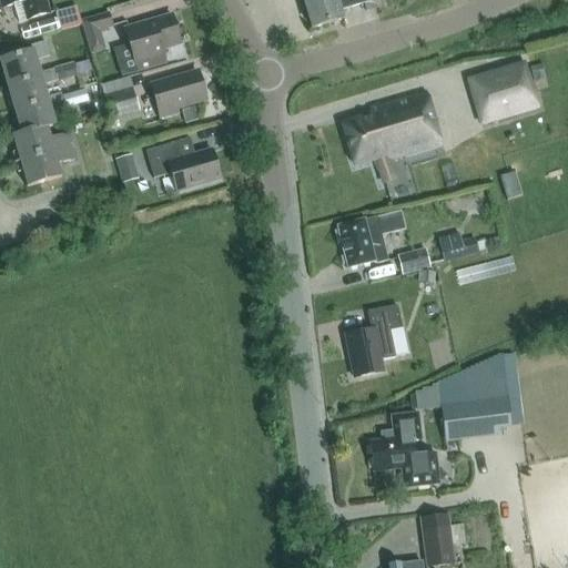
[(0,0),(0,4),(1,10),(22,3),(28,22),(47,17),(42,0),(0,0)]
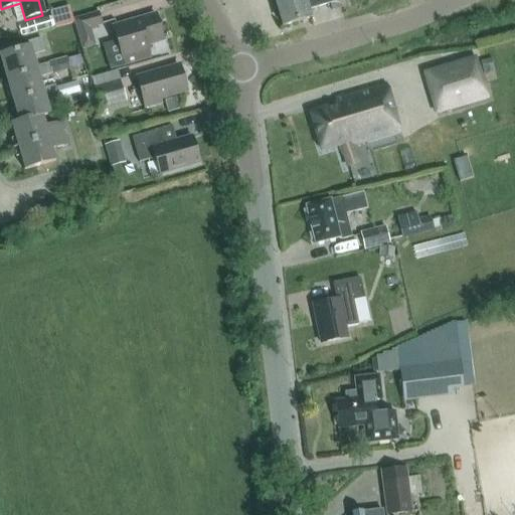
[(274,0),(282,26),(309,18),(306,9),(337,0),(274,0)]
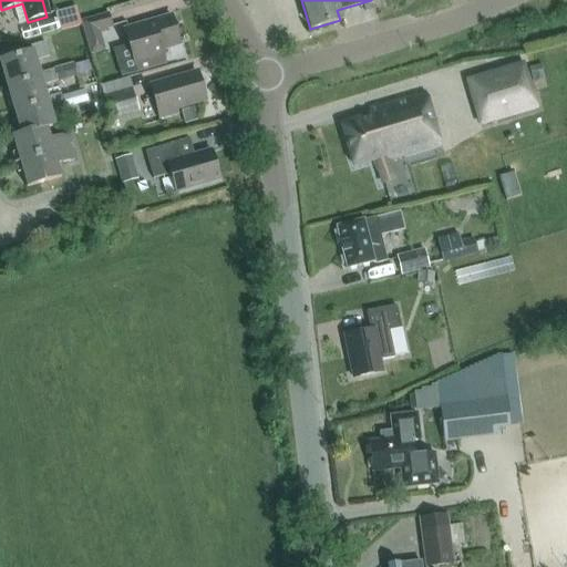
[(78,24),(73,11),(58,16),(61,29),(78,24)]
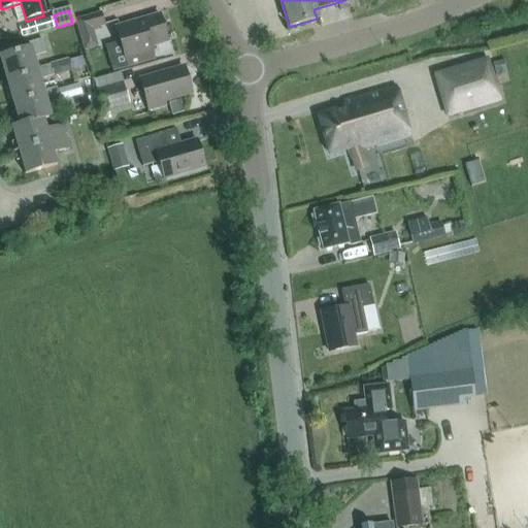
[(100,13),(76,20),(85,50),(97,46),(92,29),(103,26),(100,13)]
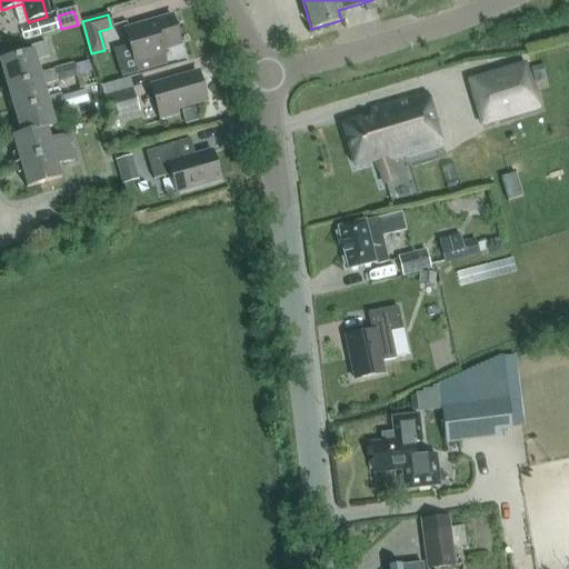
[(180,45),(172,17),(125,30),(137,71),(166,62),(162,50),(180,45)]
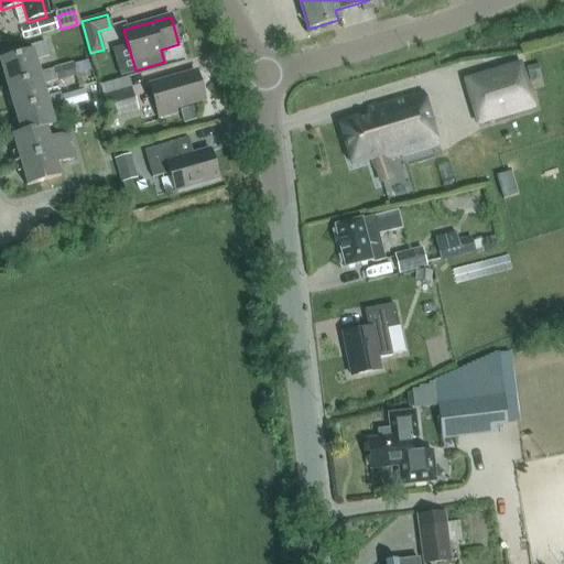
[(57,30),(54,19),(28,26),(29,29),(31,39),(57,30)]
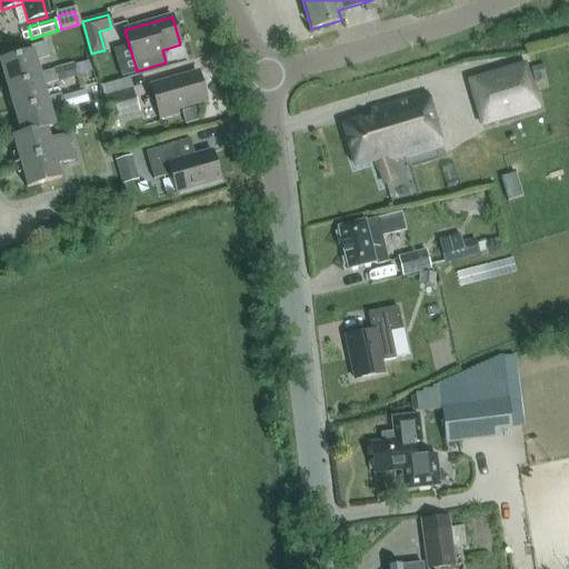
[(0,70),(5,87),(42,76),(42,72),(38,59),(49,56),(46,42),(30,47),(31,52),(0,61),(0,70)]
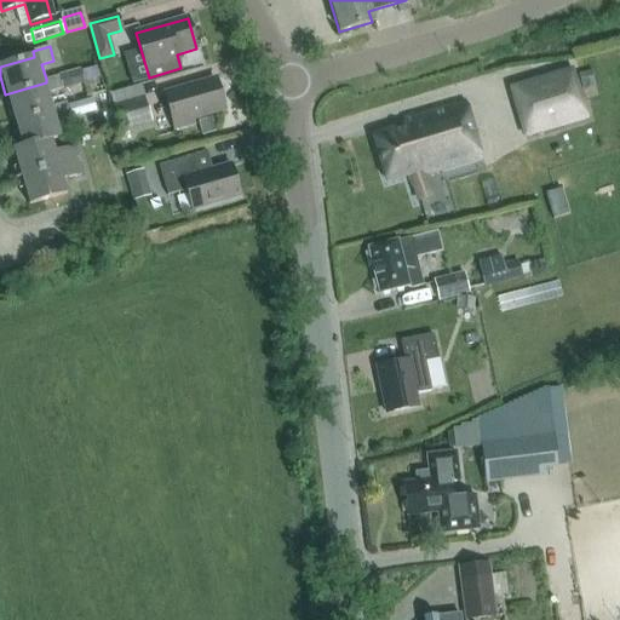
[(202,49),(182,55),(187,70),(207,63),(202,49)]
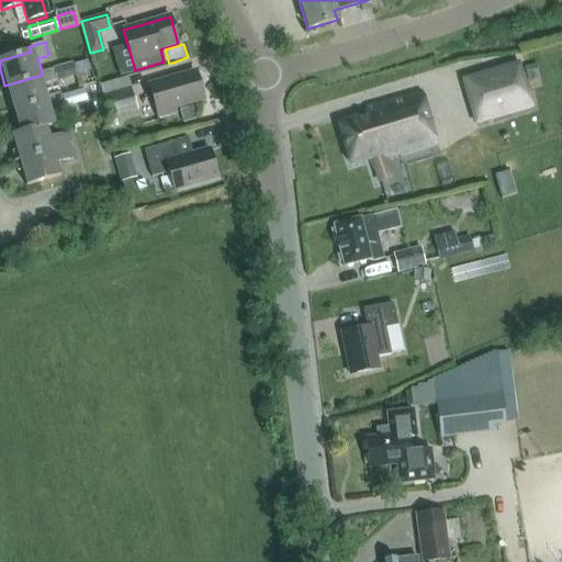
[(42,75),(4,86),(12,111),(49,100),(48,96),(45,82),(56,79),(57,82),(77,77),(74,65),(53,70),(53,68),(42,71),(42,75)]
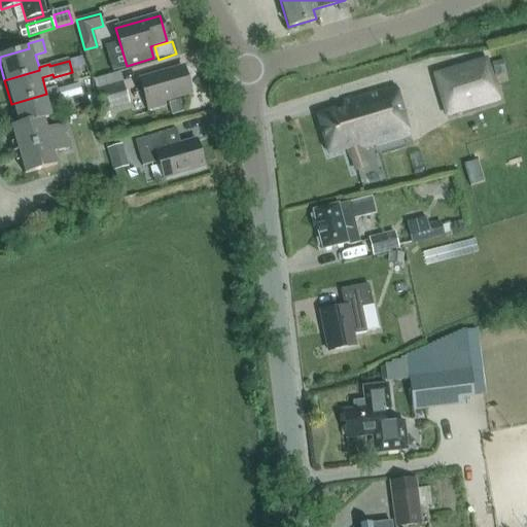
[(486,62),(435,77),(448,116),(479,106),(475,94),(494,89),(486,62)]
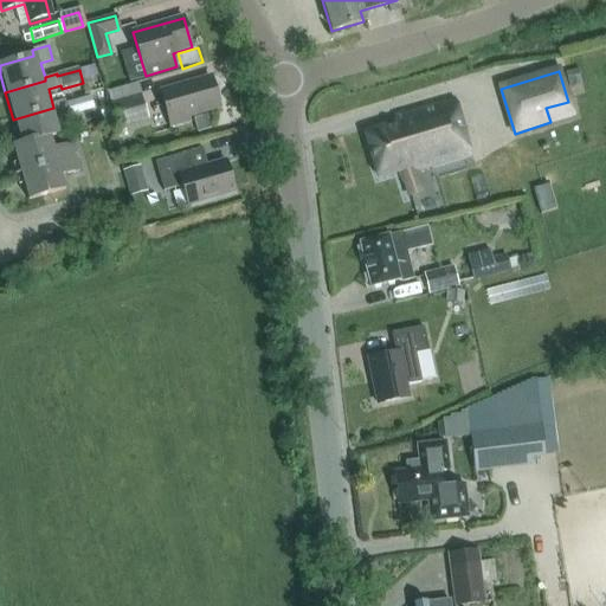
[(211,77),(161,91),(171,127),(189,121),(188,116),(219,107),(211,77)]
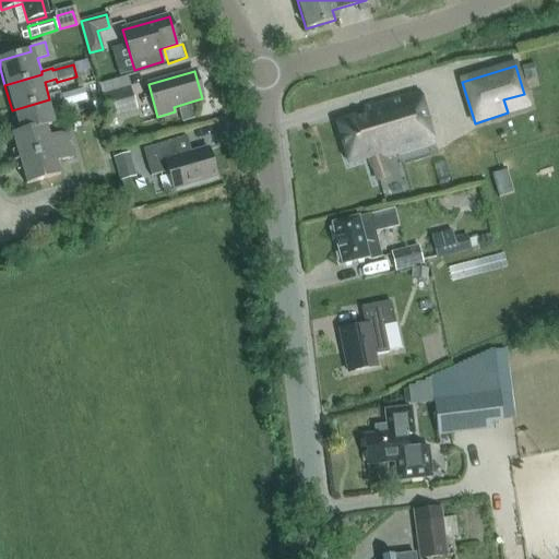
[(137,107),(130,87),(103,95),(108,115),(137,107)]
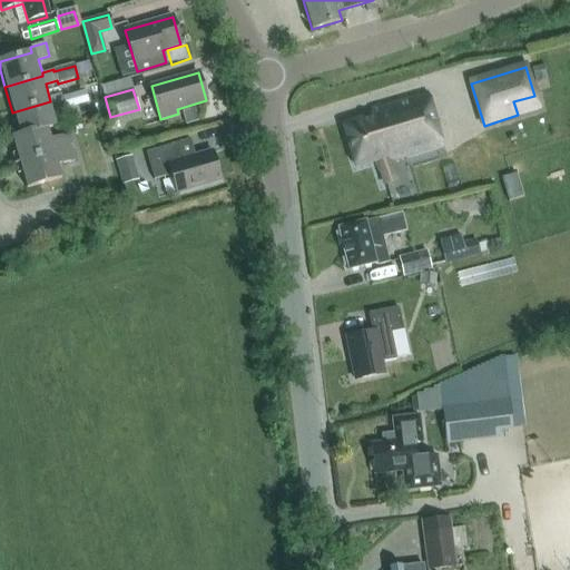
[(88,102),(85,90),(62,97),(66,109),(88,102)]
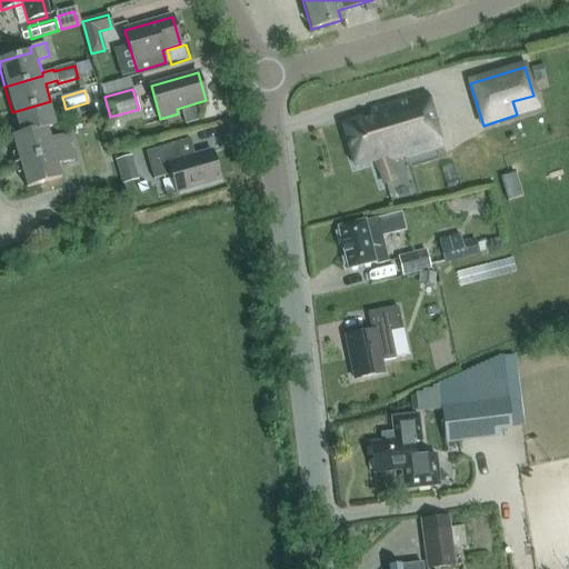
[(60,93),(49,97),(50,101),(12,112),(19,137),(57,125),(52,109),(63,106),(60,93)]
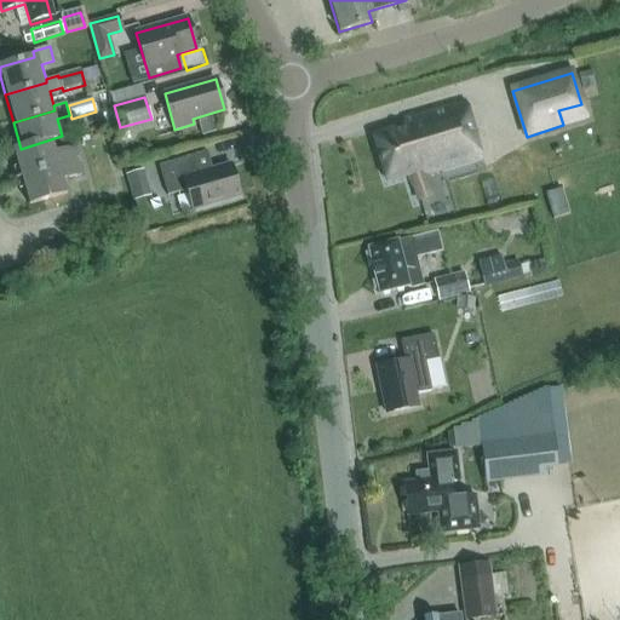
[(405,120),(406,126),(374,136),(388,181),(408,174),(413,188),(415,187),(419,200),(430,196),(424,176),(480,160),(464,103),(405,120)]
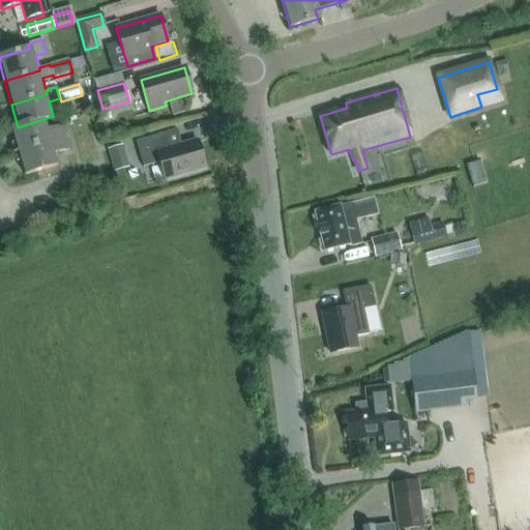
[(53,116),(18,127),(10,129),(17,151),(68,136),(65,125),(48,130),(45,120),(54,117),(53,116)]
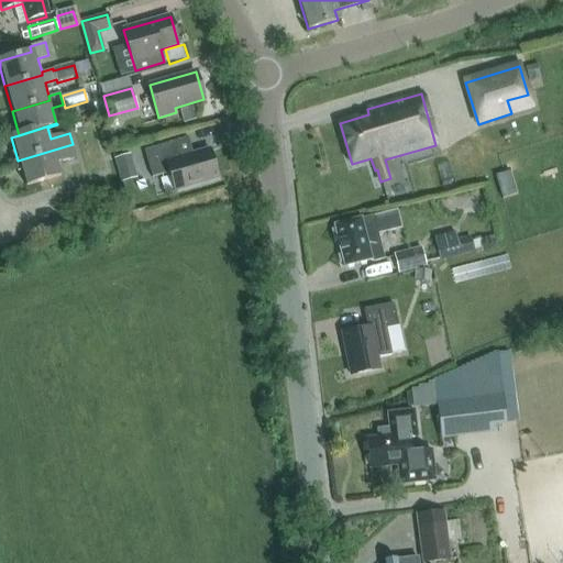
[(452,141),(424,150),(438,188),(465,179),(452,141)]
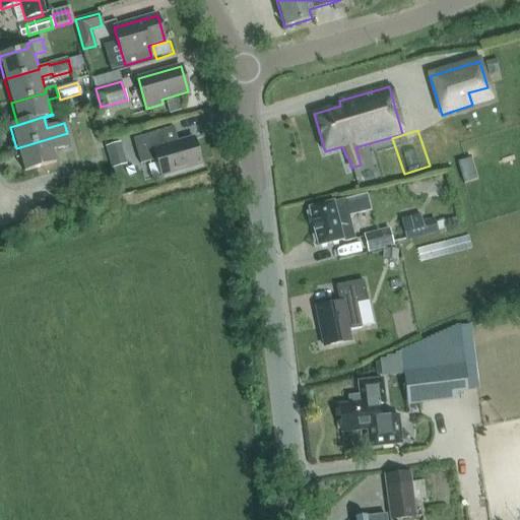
[(156,159),(161,177),(201,165),(193,138),(166,146),(160,131),(132,139),(140,165),(156,159)]
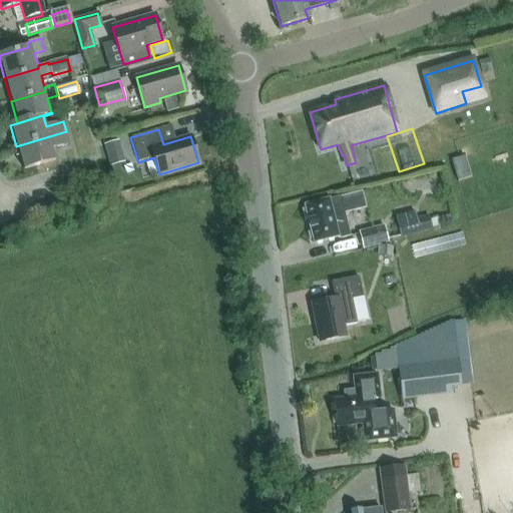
[(66,131),(16,146),(24,169),(56,160),(53,148),(69,143),(66,131)]
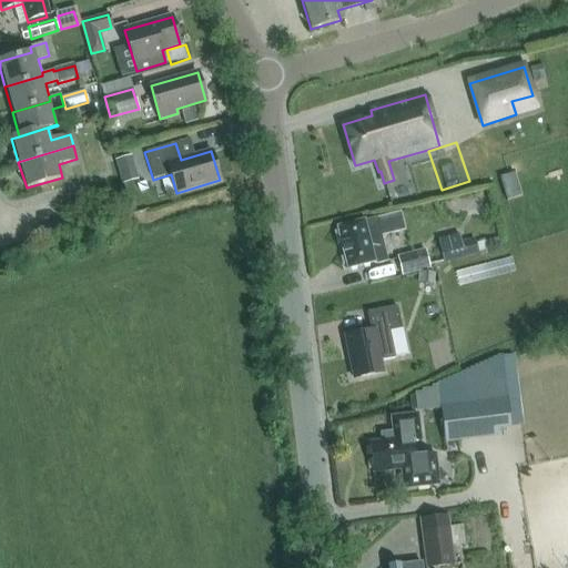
[(130,156),(115,161),(122,184),(138,180),(130,156)]
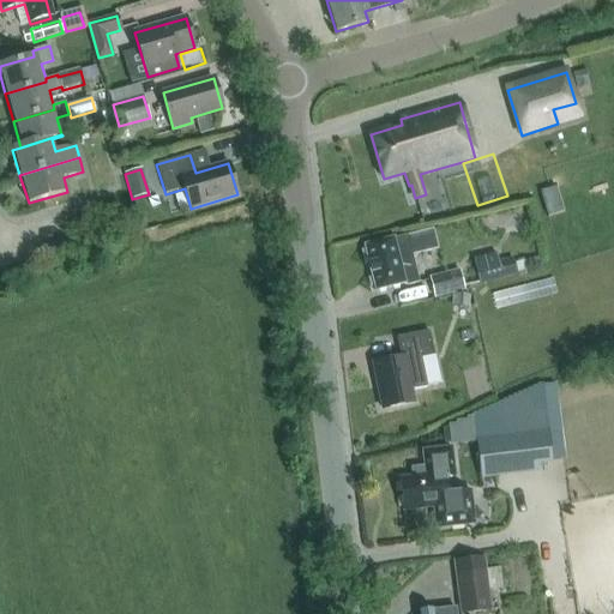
[(419,283),(411,256),(438,250),(432,230),(407,236),(393,240),(393,239),(363,247),(375,292),(404,284),(407,287),(419,283)]
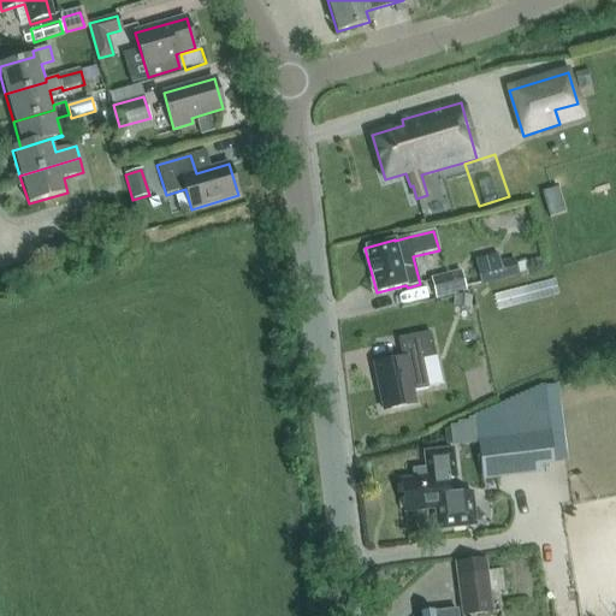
[(480,286),(519,277),(515,259),(475,268),(480,286)]
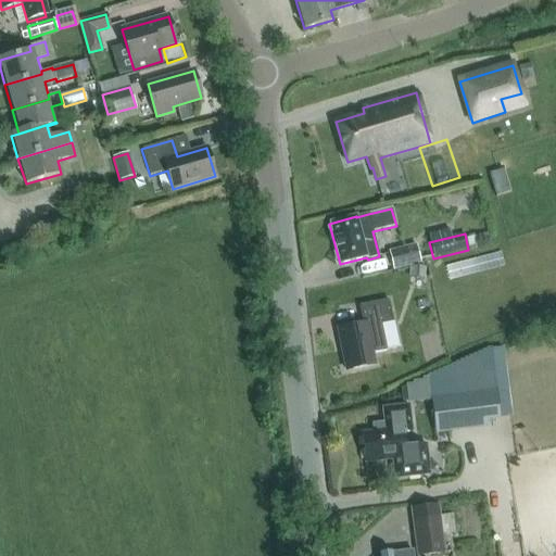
[(393,268),(419,262),(416,245),(389,252),(393,268)]
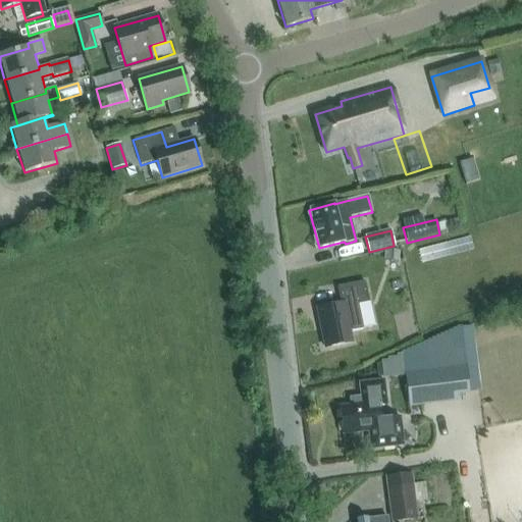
[(424,262),(466,251),(463,237),(420,249),(424,262)]
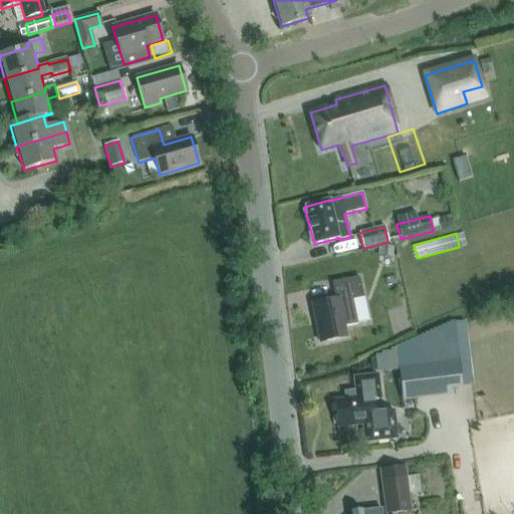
[(394,248),(378,247),(377,257),(393,259),(394,248)]
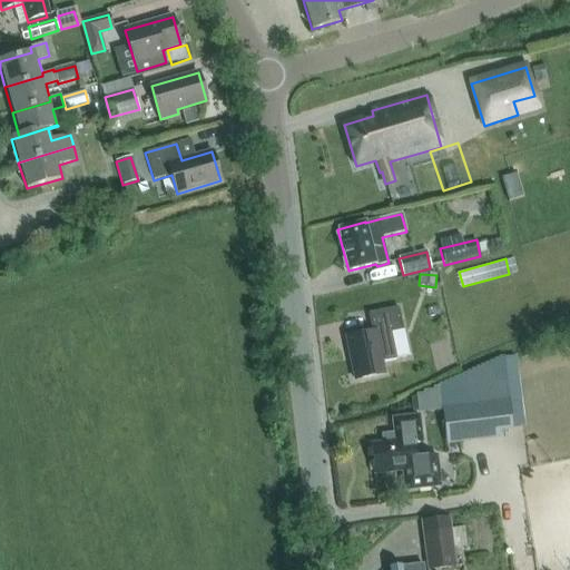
[(369,315),(372,333),(349,337),(357,380),(384,374),(381,362),(394,359),(389,332),(402,328),(397,310),(369,315)]
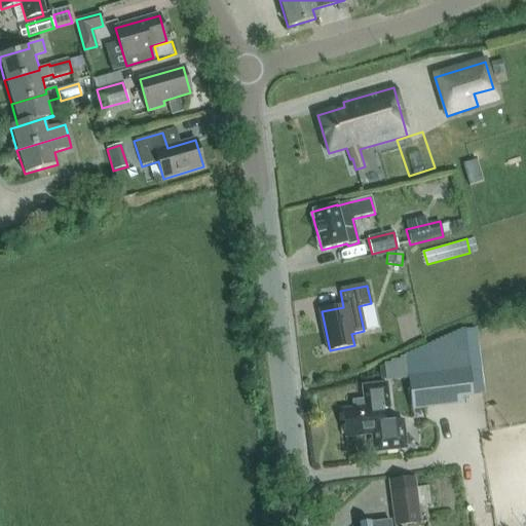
[(419,360),(407,361),(412,406),(461,401),(458,372),(421,376),(419,360)]
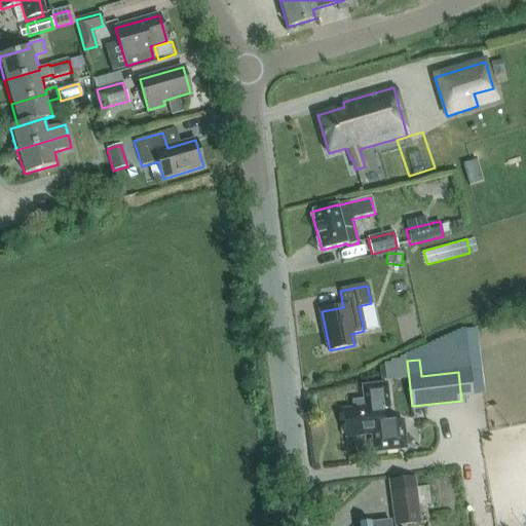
[(370,436),(372,453),(407,449),(403,421),(383,424),(381,410),(389,409),(386,384),(362,387),(364,400),(354,401),(355,409),(342,410),(347,446),(346,438),(370,436)]
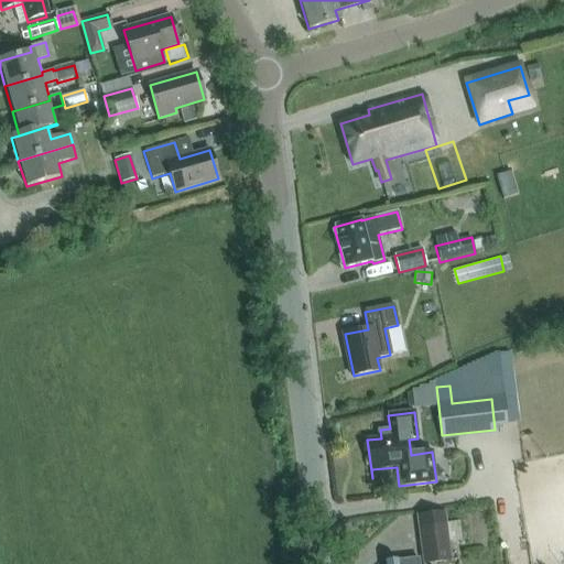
[(423,563),(424,563),(451,561),(448,543),(447,539),(446,524),(444,512),(418,516),(423,563)]
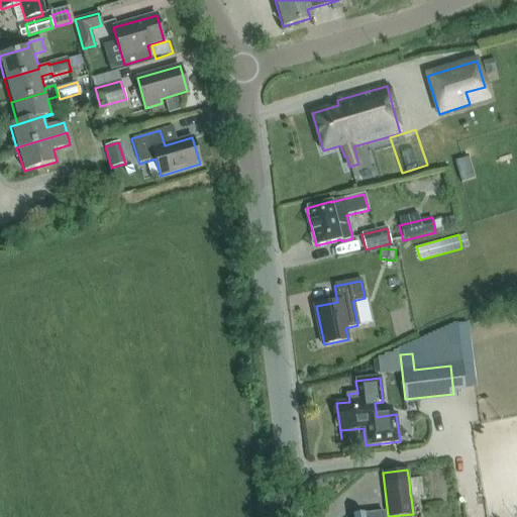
[(421,480),(409,481),(410,494),(411,498),(423,497),(421,480)]
